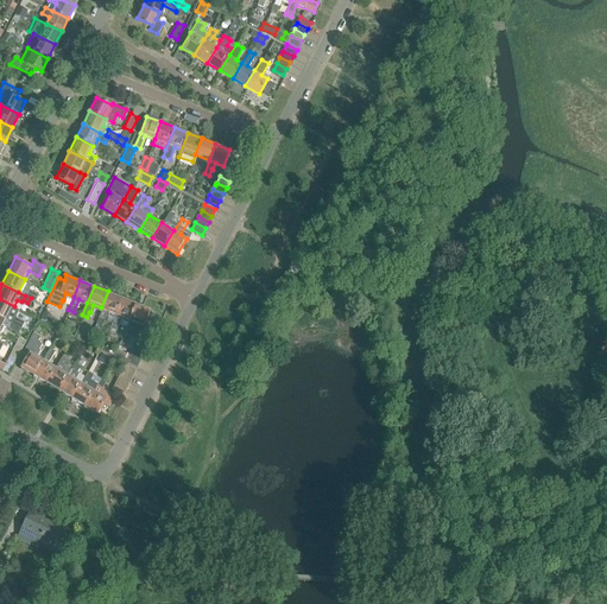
[(121,297),(108,291),(101,307),(96,320),(101,323),(103,316),(105,317),(108,310),(115,313),(121,297)]
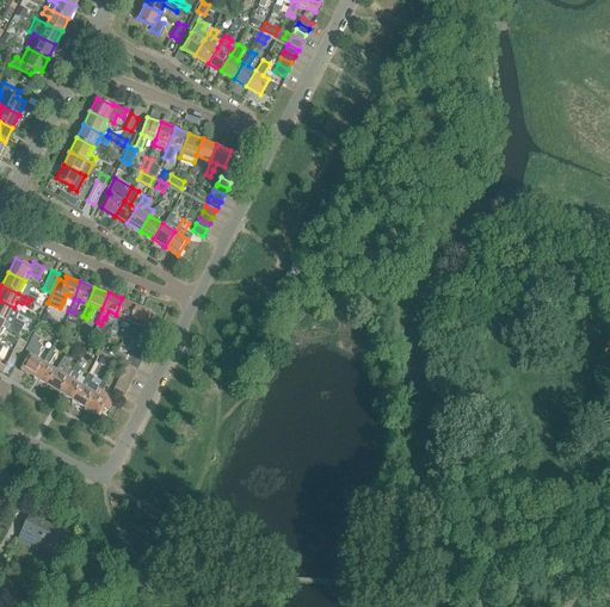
[(136,304),(122,298),(116,315),(111,327),(110,328),(117,330),(119,323),(127,327),(136,304)]
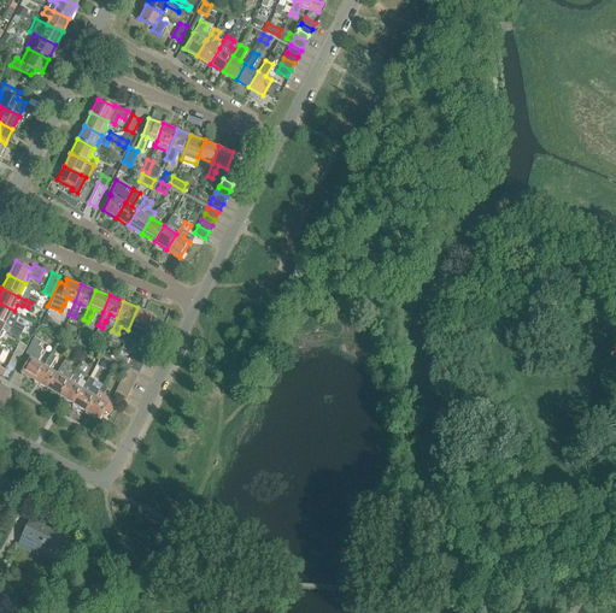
[(15,311),(0,304),(0,320),(22,331),(24,325),(15,320),(18,313),(15,311)]
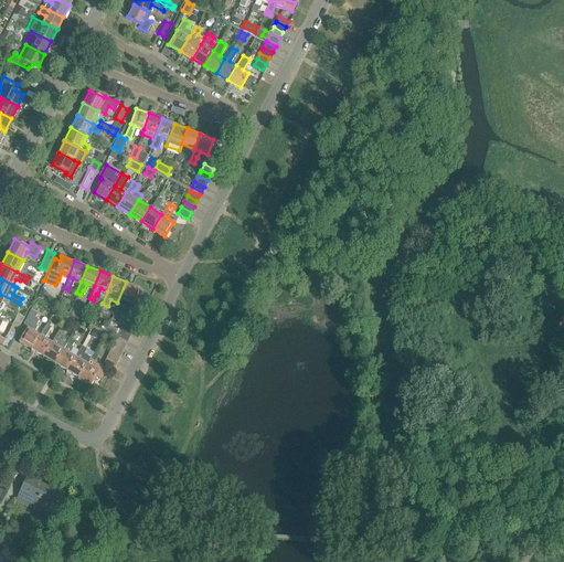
[(139,286),(126,282),(117,303),(115,307),(115,308),(116,309),(121,311),(124,307),(136,311),(138,304),(132,301),(139,286)]
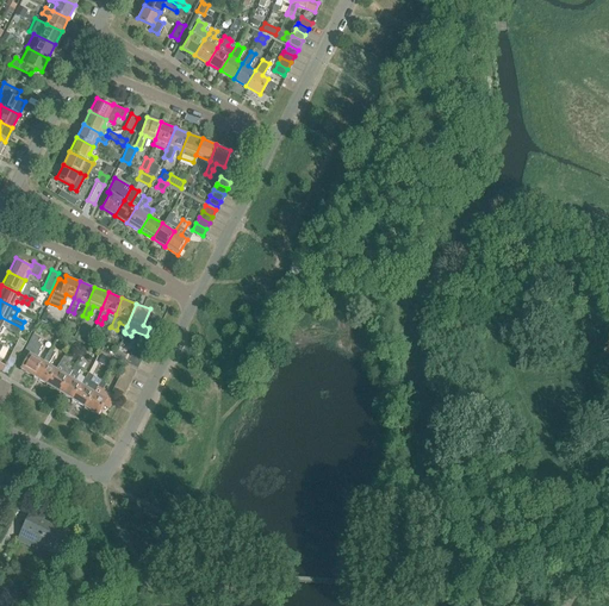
[(50,313),(44,311),(41,318),(47,322),(50,313)]
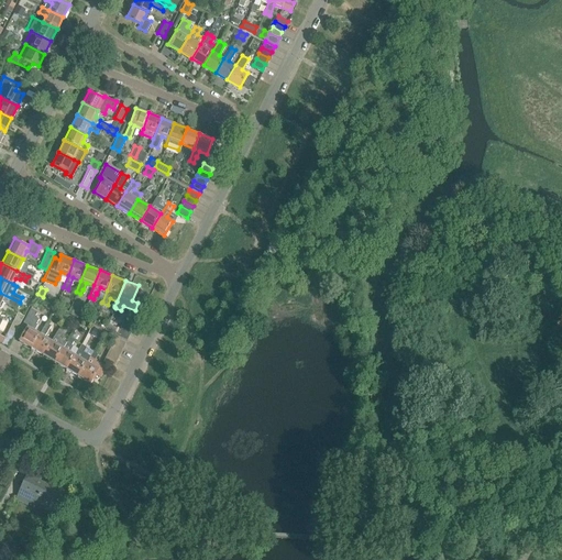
[(0,308),(1,308),(4,302),(17,308),(20,303),(0,293),(0,308)]
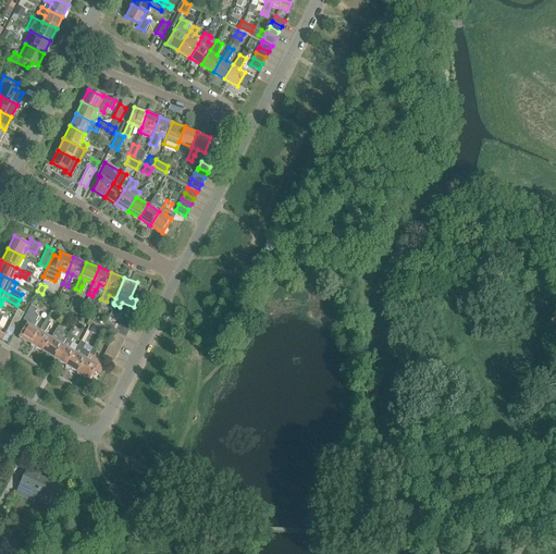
[(17,335),(29,343),(38,329),(34,325),(37,320),(36,319),(38,314),(34,311),(36,308),(29,304),(21,319),(26,322),(17,335)]
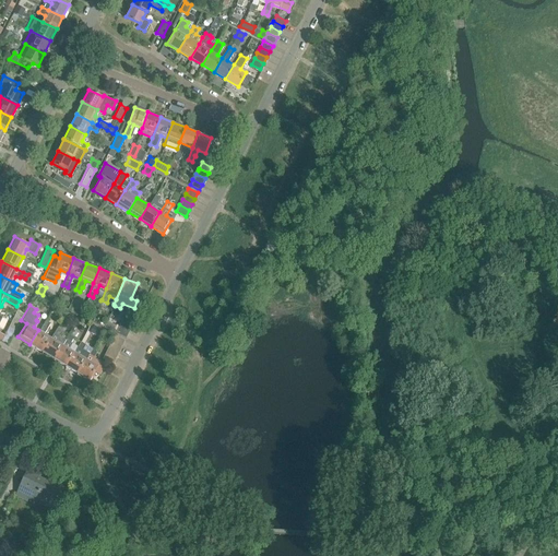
[(127,307),(125,314),(134,318),(137,312),(127,307)]
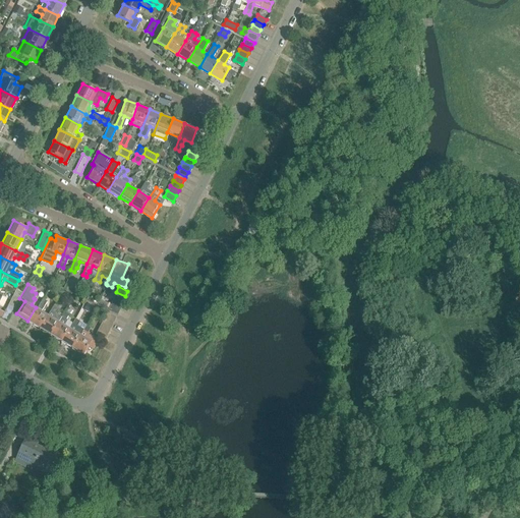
[(7,303),(13,306),(19,295),(18,294),(13,292),(7,303)]
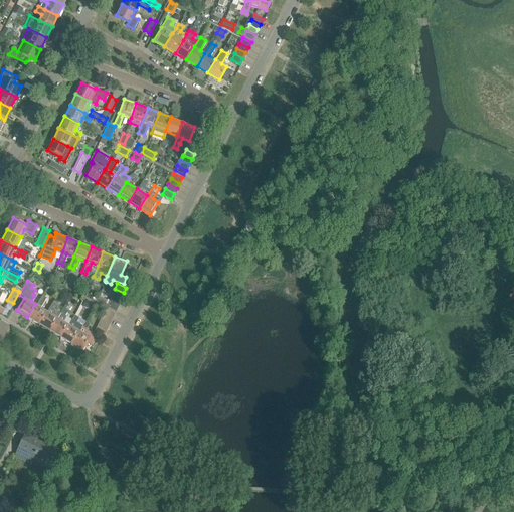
[(121,299),(124,293),(115,289),(112,294),(121,299)]
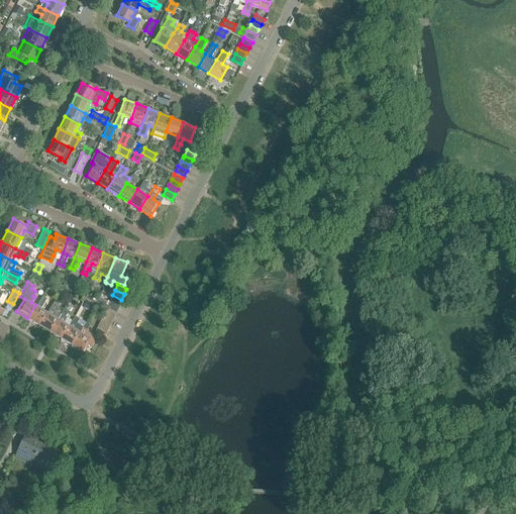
[(27,318),(38,324),(46,311),(39,308),(45,297),(41,295),(35,305),(27,318)]
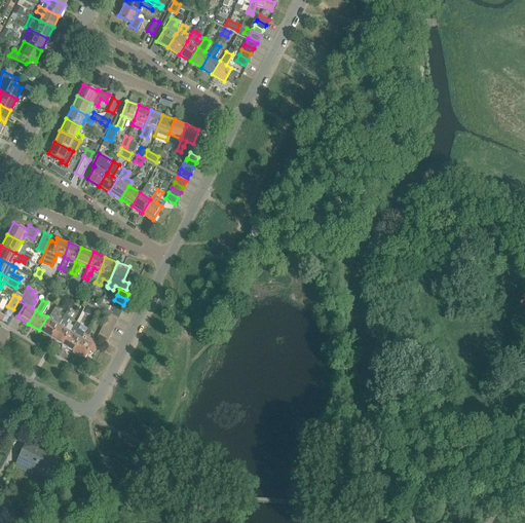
[(120,310),(123,305),(114,300),(111,306),(120,310)]
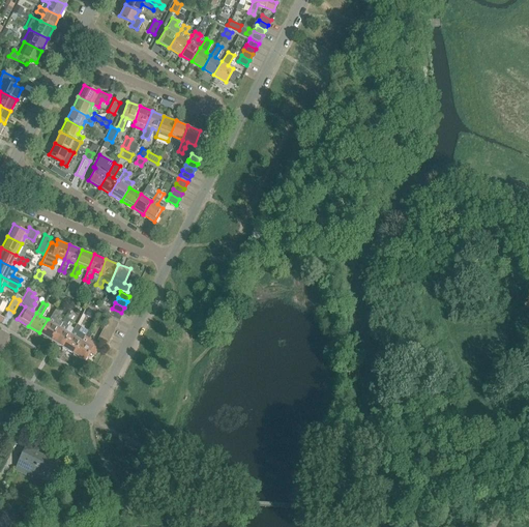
[(96,311),(89,306),(85,314),(93,317),(96,311)]
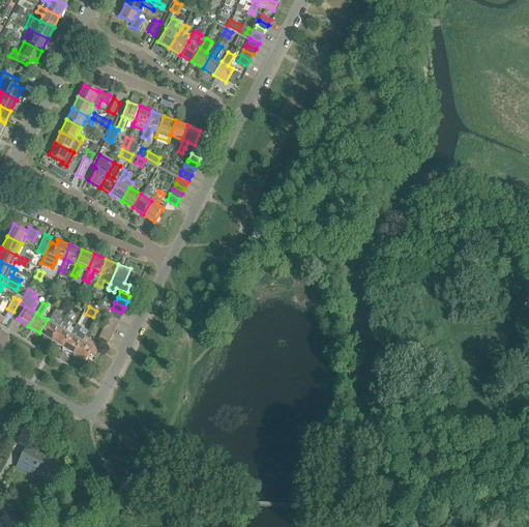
[(39,332),(51,340),(58,326),(62,320),(56,316),(58,312),(54,309),(48,319),(39,332)]
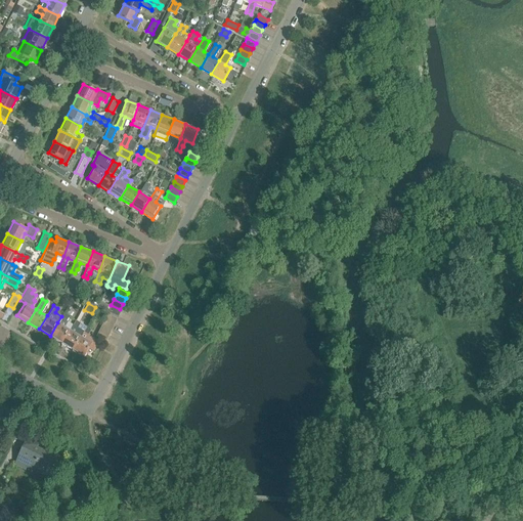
[(109,310),(118,314),(120,309),(111,305),(109,310)]
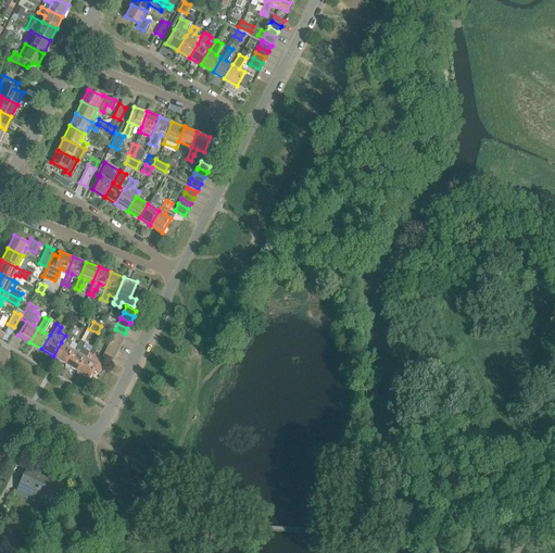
[(53,356),(64,363),(77,342),(70,339),(73,334),(68,331),(65,336),(61,342),(53,356)]
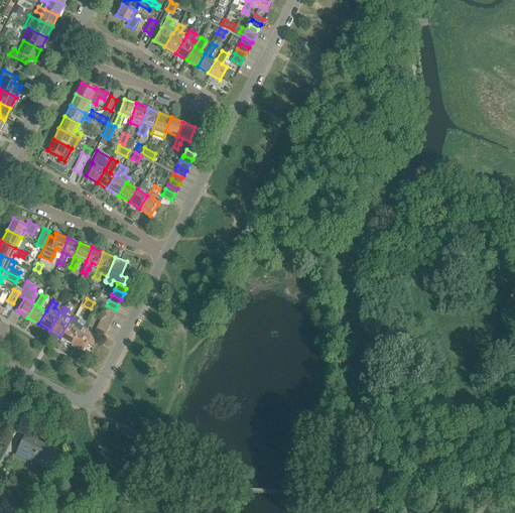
[(103,312),(111,317),(114,312),(105,307),(103,312)]
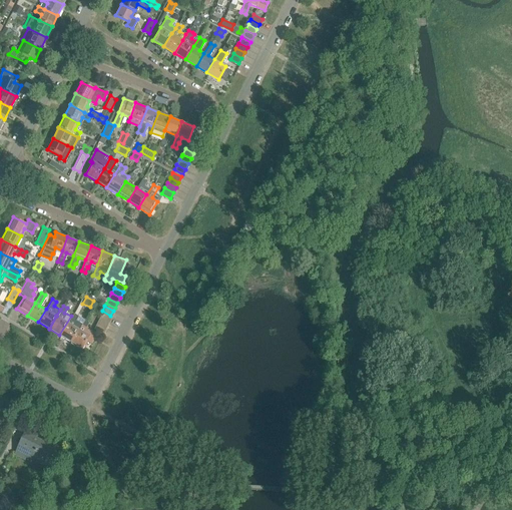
[(99,317),(108,321),(110,316),(102,311),(99,317)]
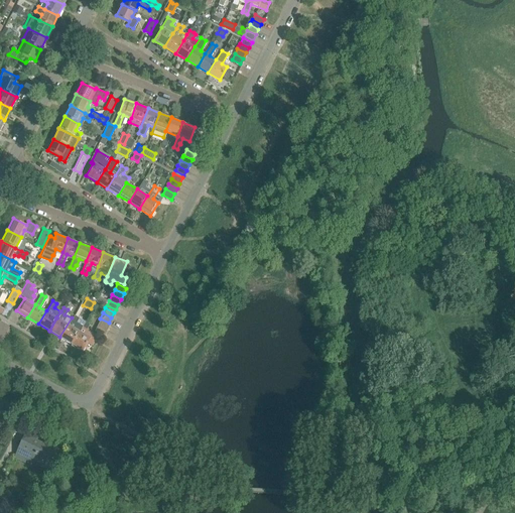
[(59,337),(71,344),(79,331),(82,325),(76,321),(79,315),(75,313),(72,317),(59,337)]
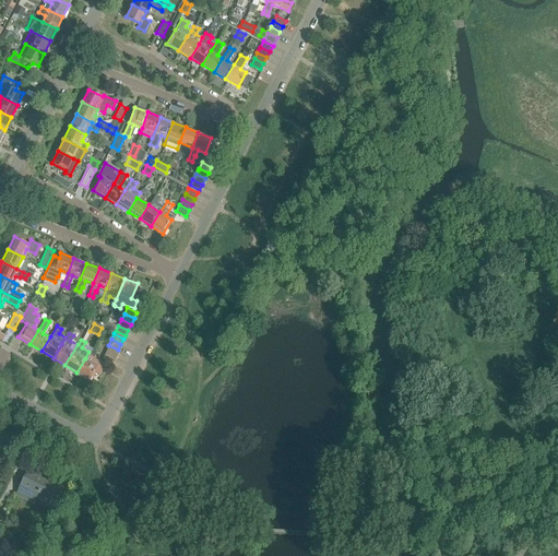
[(108,345),(105,351),(115,355),(118,350),(108,345)]
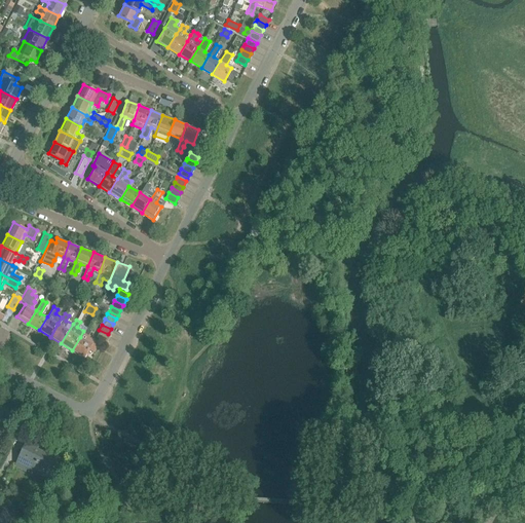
[(72,350),(83,357),(89,347),(92,350),(98,341),(87,334),(91,328),(86,326),(83,331),(80,337),(72,350)]
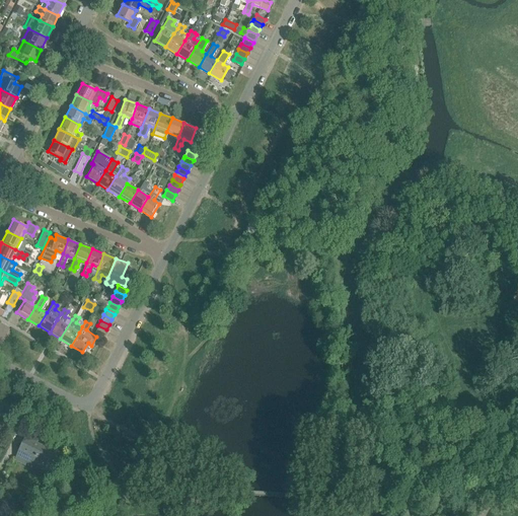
[(95,330),(103,335),(106,329),(97,325),(95,330)]
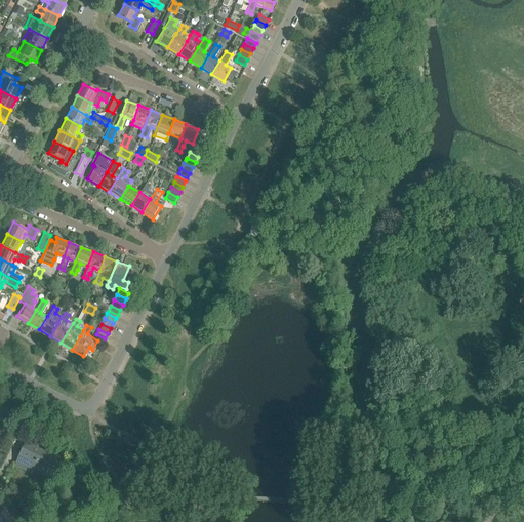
[(14,465),(26,470),(27,467),(49,478),(57,462),(47,456),(48,454),(36,447),(32,454),(23,449),(14,465)]
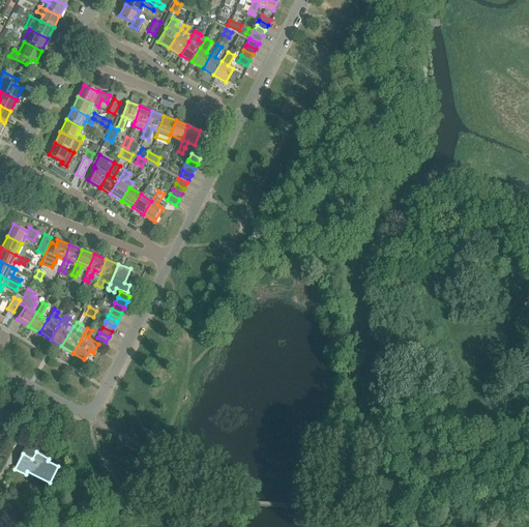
[(0,526),(9,526),(15,519),(2,513),(0,517),(0,526)]
